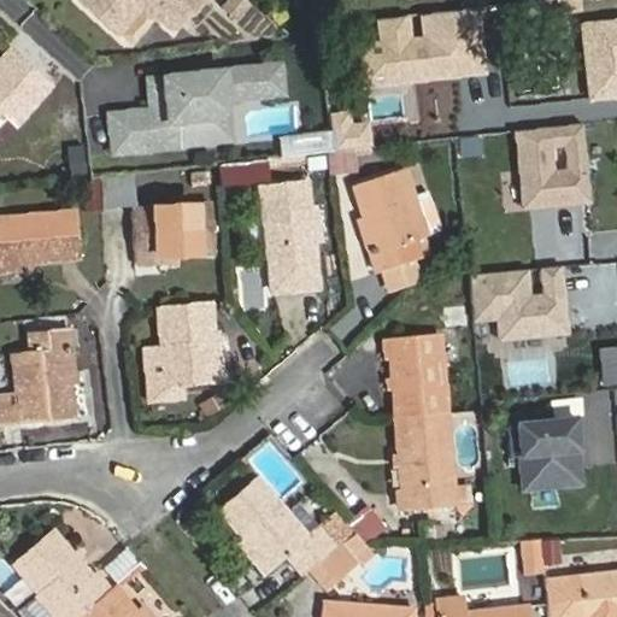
[(198,0),(80,0),(117,33),(144,3),(169,25),(177,25),(198,0)]
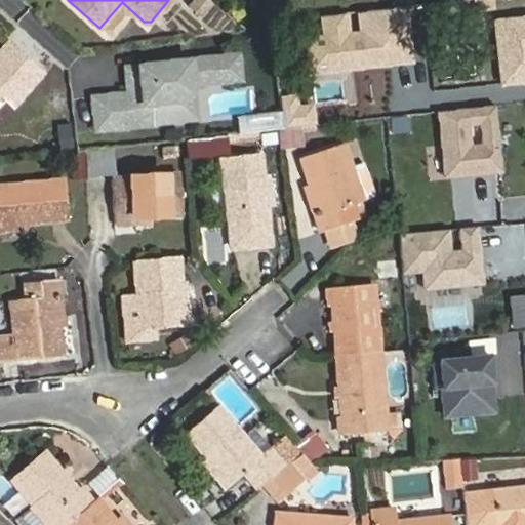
[(212,5),(206,0),(196,0),(191,6),(202,16),(212,5)]
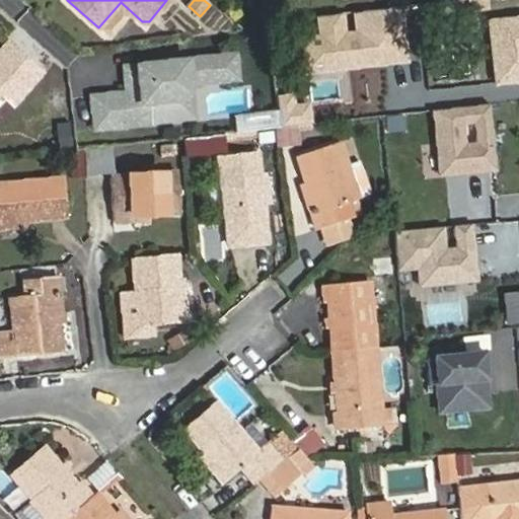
[(215,33),(227,14),(212,5),(200,24),(215,33)]
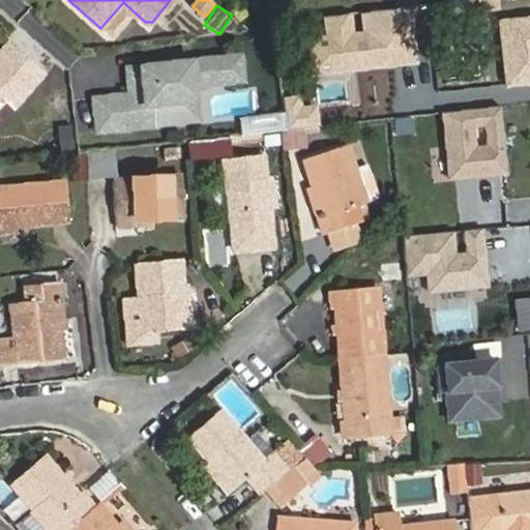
[(506,85),(529,81),(529,18),(499,22),(506,85)]
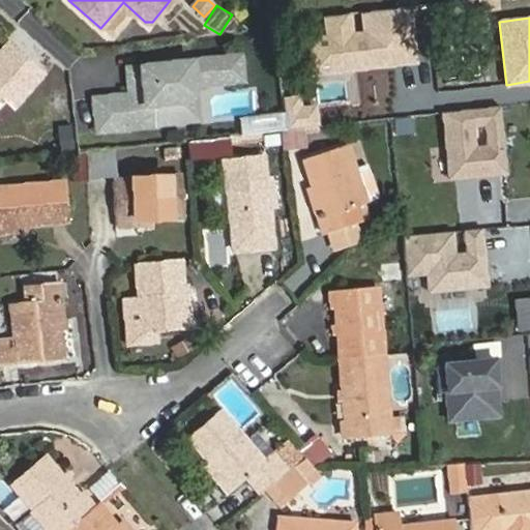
[(41,75),(7,45),(0,52),(0,94),(2,93),(16,105),(41,75)]
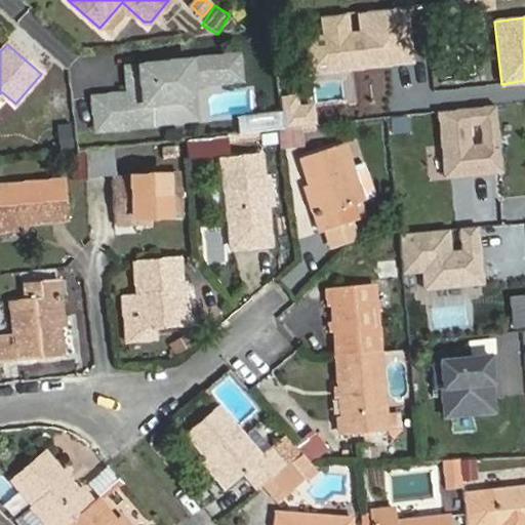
[(144,91),(92,98),(97,131),(170,121),(167,102),(183,99),(192,86),(192,83),(240,77),(236,52),(137,67),(139,82),(145,82),(144,91)]
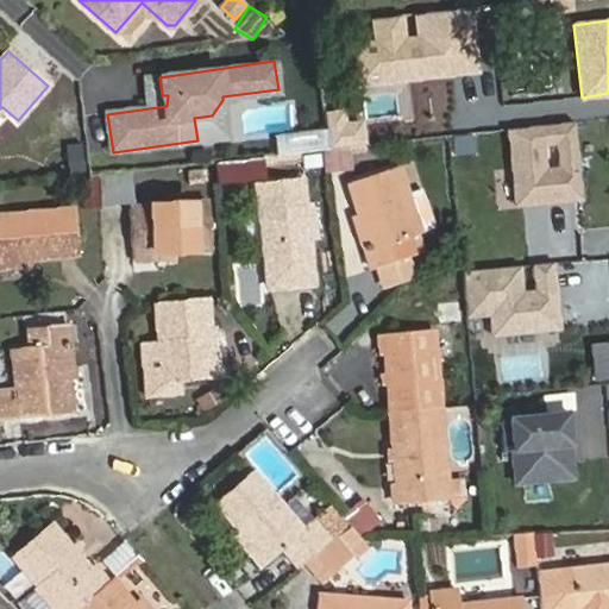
[(228,136),(223,100),(212,115),(194,118),(198,140),(228,136)]
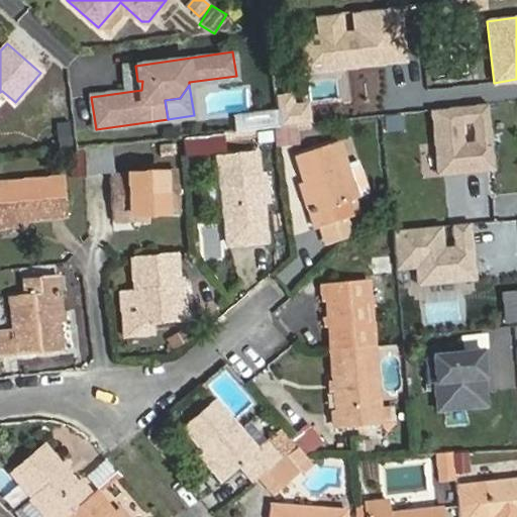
[(488,103),(431,109),(437,174),(495,168),(488,103)]
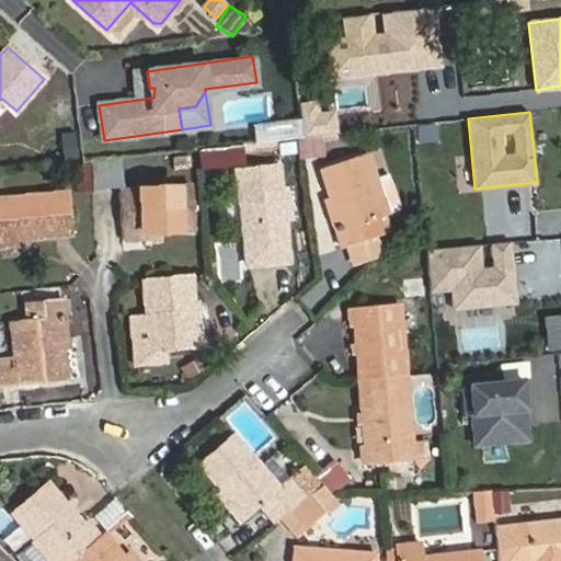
[(253,132),(254,142),(297,138),(302,137),(300,119),(256,126),(253,132)]
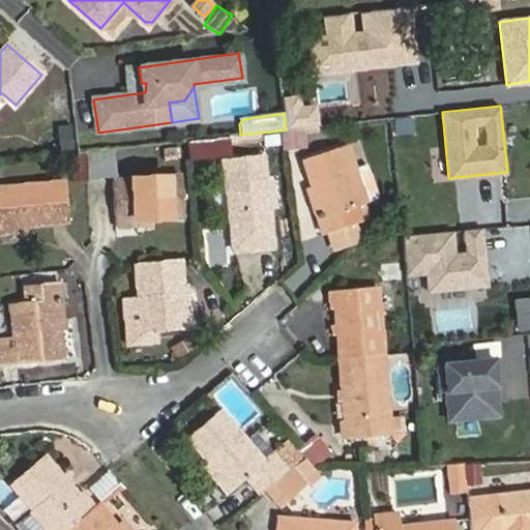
[(70,124),(57,126),(60,150),(74,148),(70,124)]
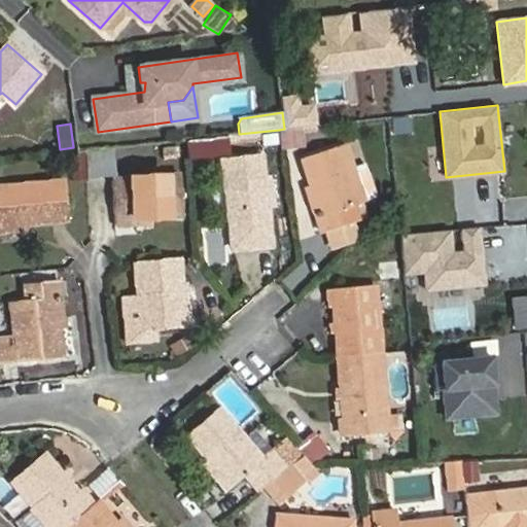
[(301,127),(284,129),(286,146),(303,144),(301,127)]
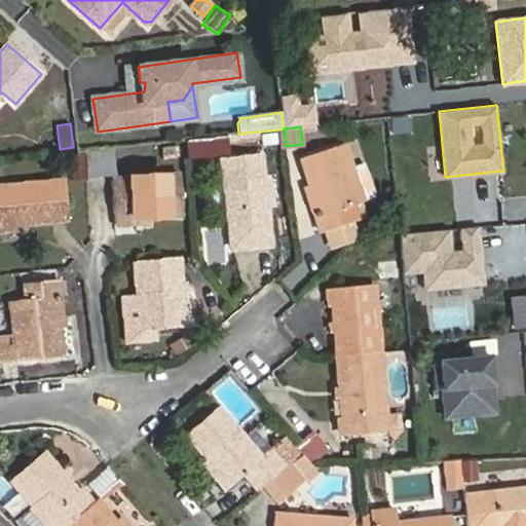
[(189,160),(231,156),(229,137),(187,141),(189,160)]
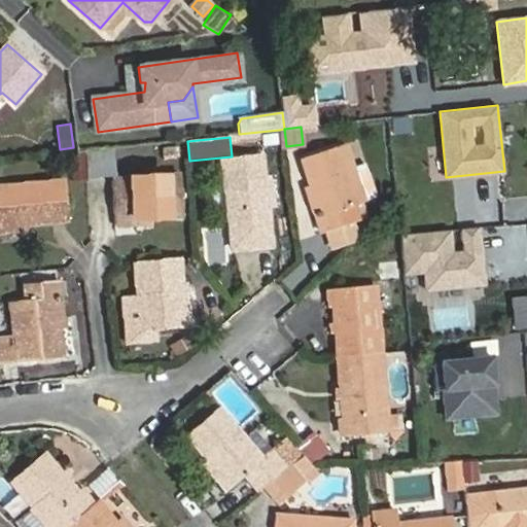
[(348,207),(363,202),(344,144),(299,159),(308,185),(303,187),(319,234),(323,232),(351,222),(353,222),(348,207)]
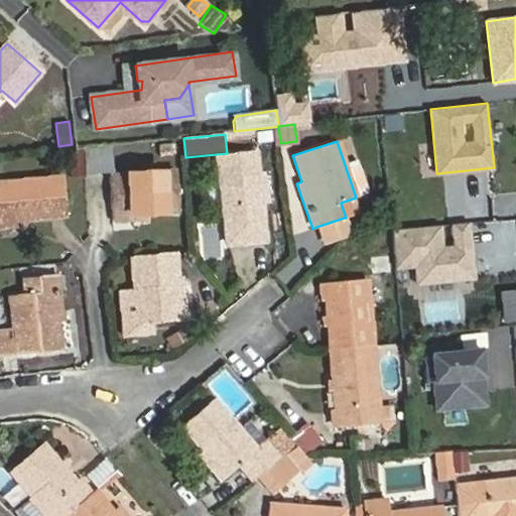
[(216,155),(226,243),(263,239),(254,151),(216,155)]
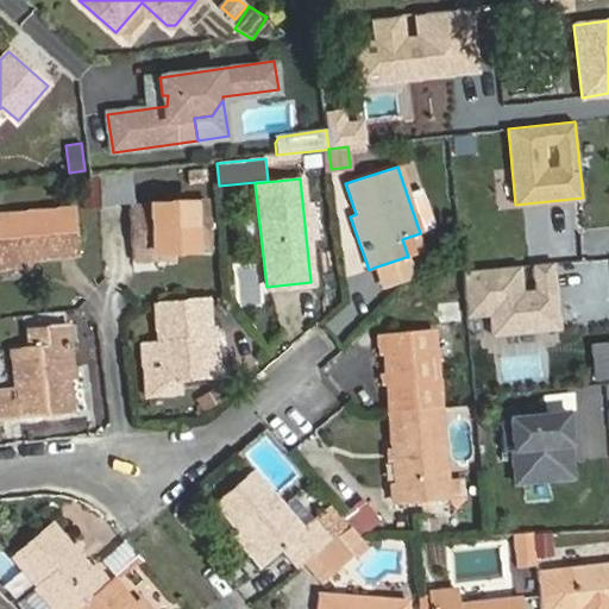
[(207,201),(127,206),(131,256),(211,250),(207,201)]
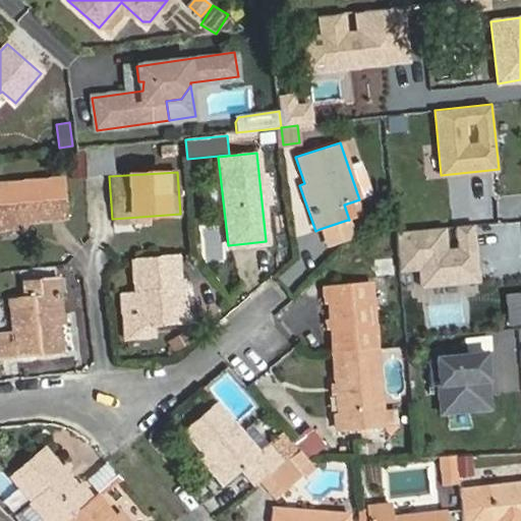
[(0,224),(66,217),(61,178),(0,183),(0,224)]
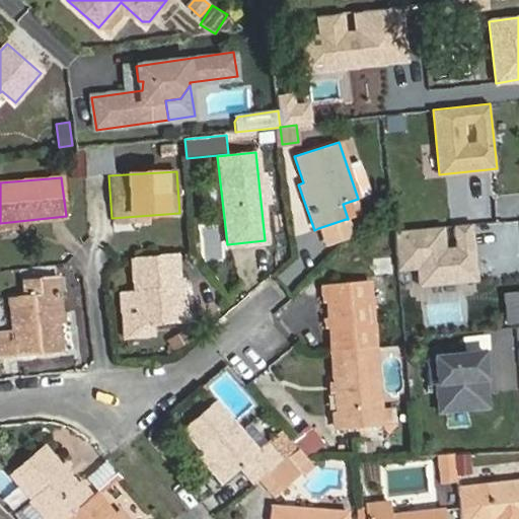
[(352,237),(346,219),(318,228),(325,245),(352,237)]
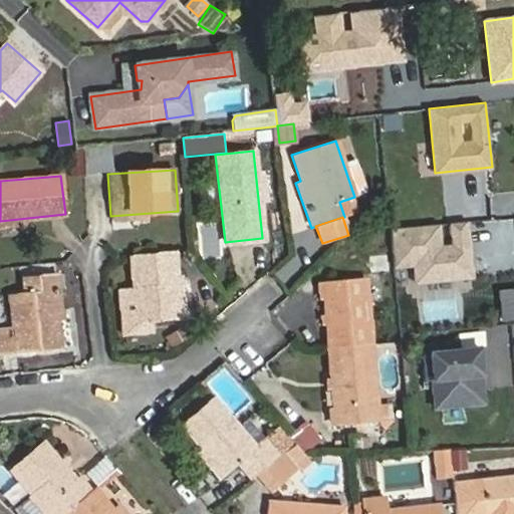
[(202,259),(220,257),(215,222),(197,224),(202,259)]
